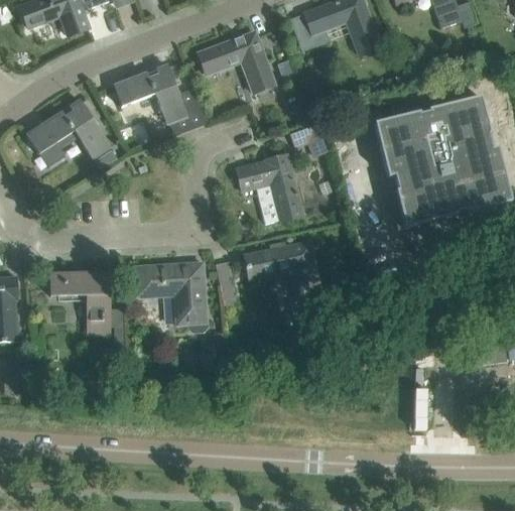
[(35,0),(20,6),(27,26),(59,14),(68,34),(89,26),(81,6),(91,2),(92,5),(104,0),(35,0)]
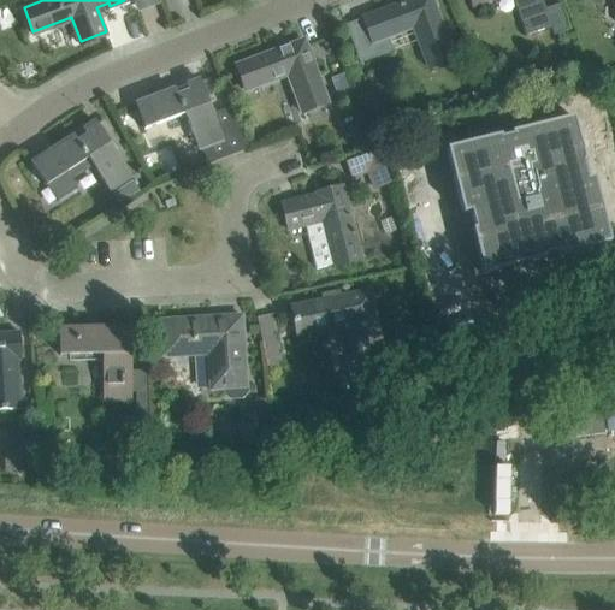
[(400,0),(365,13),(373,37),(388,33),(386,27),(413,17),(429,60),(453,52),(433,0),(400,0)]
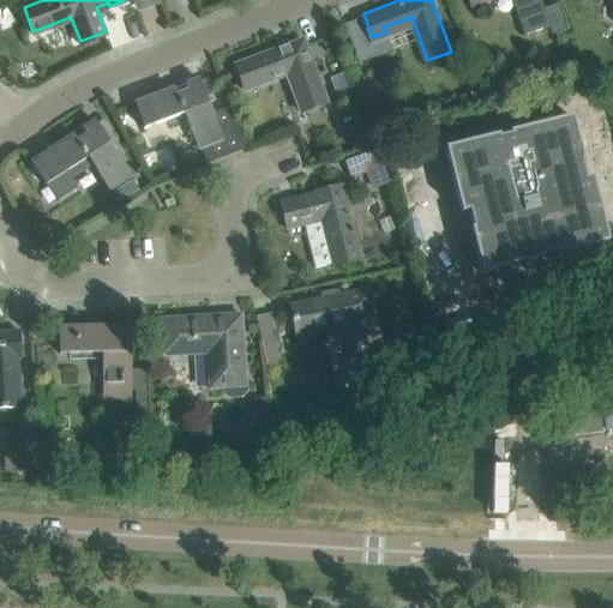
[(472,0),(473,1),(476,0),(515,0),(526,30),(550,23),(552,29),(568,24),(559,0),(556,0),(544,4),(542,0),(472,0)]
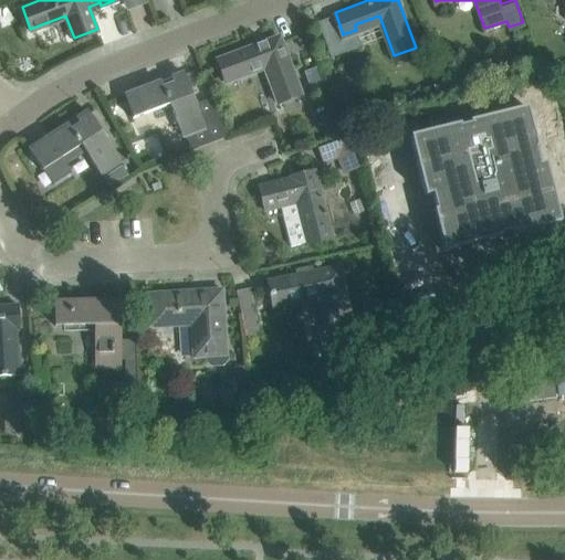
[(257,42),(218,56),(226,78),(265,64),(279,99),(302,91),(280,33),(267,38),(265,37),(255,41),(257,42)]
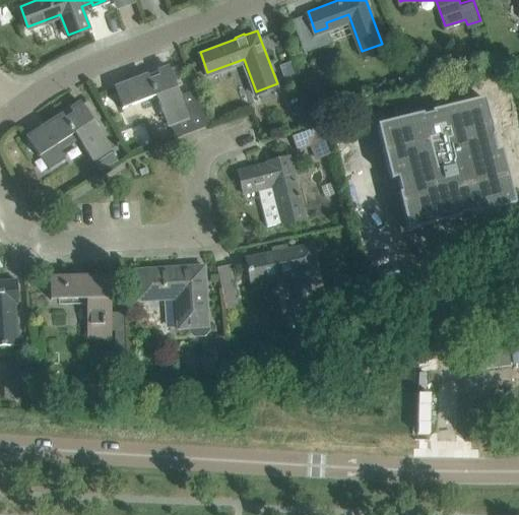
[(466,55),(455,59),(459,68),(469,65),(466,55)]
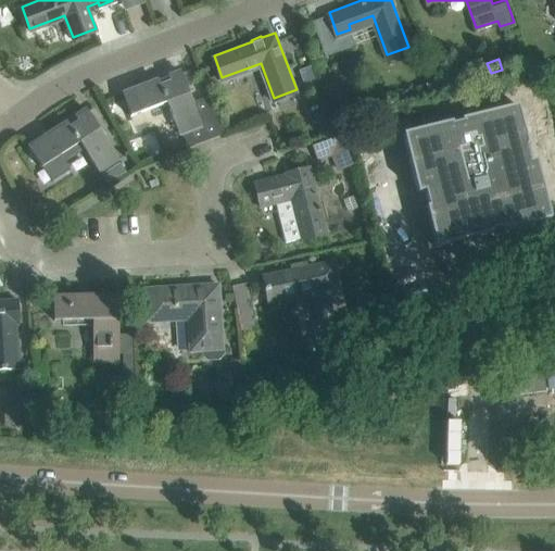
[(312,62),(300,66),(305,84),(318,78),(312,62)]
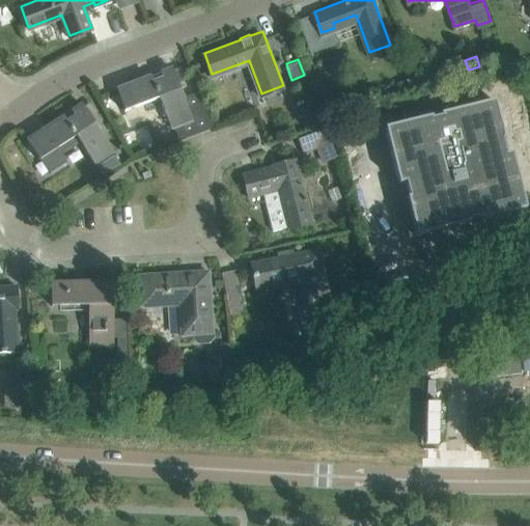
[(116,86),(124,107),(160,93),(171,125),(175,123),(180,136),(212,125),(198,88),(184,94),(172,65),(116,86)]
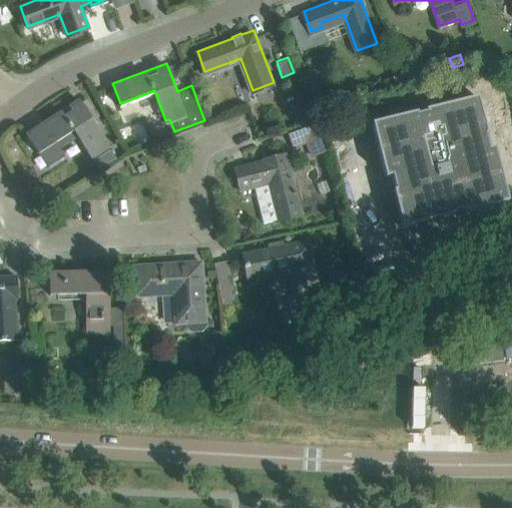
[(417,108),(372,119),(386,173),(392,172),(395,186),(393,186),(403,223),(455,210),(454,209),(463,207),(463,208),(508,197),(495,143),(490,144),(486,130),(487,130),(478,93),(426,106),(426,107),(417,110),(417,108)]
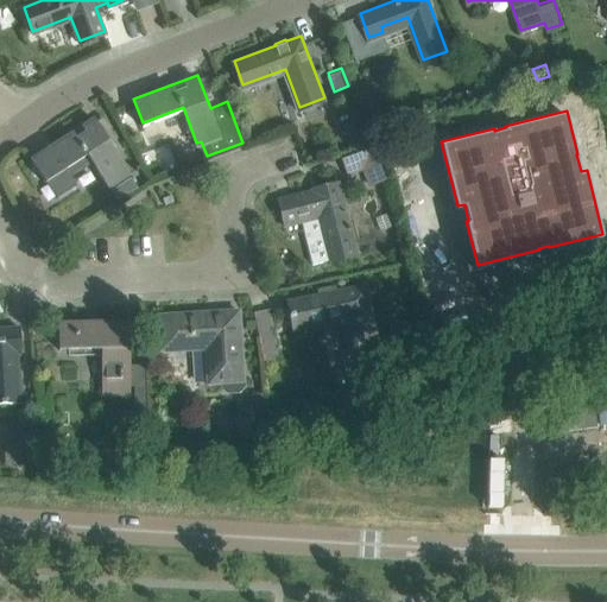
[(130,170),(105,131),(95,116),(32,156),(46,178),(87,152),(107,184),(130,170)]
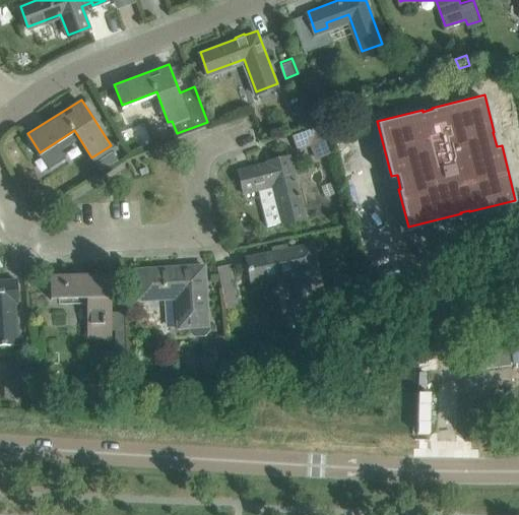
[(315,156),(330,150),(321,123),(293,132),(298,147),(311,143),(315,156)]
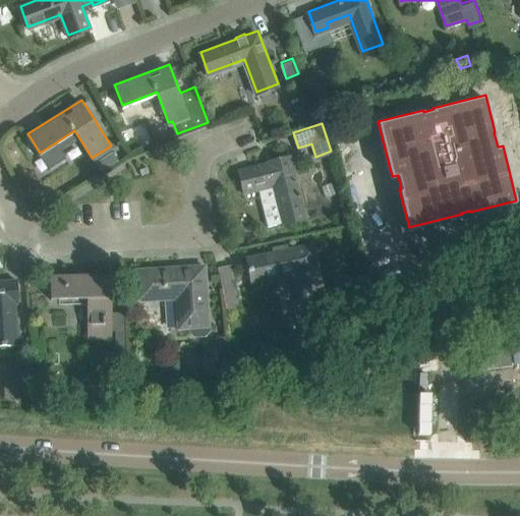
[(268,161),(238,169),(244,190),(260,186),(268,222),(283,219),(284,220),(305,215),(289,154),(268,159),(268,161)]
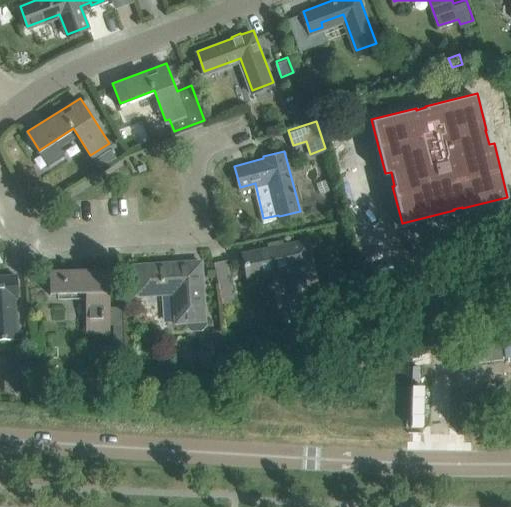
[(290,265),(297,295),(288,297),(291,311),(300,310),(300,311),(322,307),(307,238),(242,252),(247,274),(290,265)]
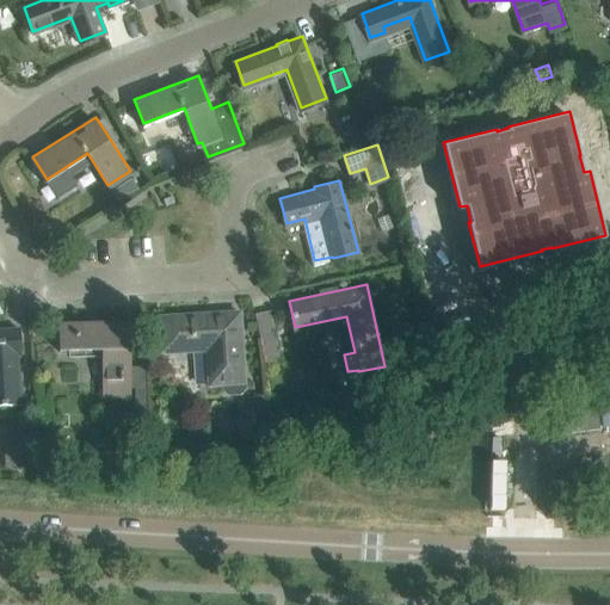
[(270,306),(256,309),(265,358),(279,356),(270,306)]
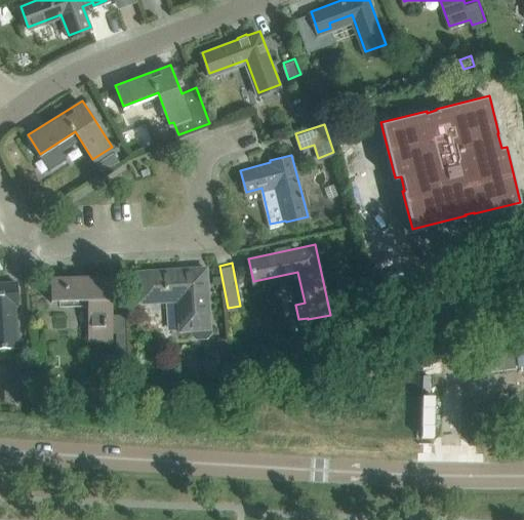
[(206,267),(147,270),(149,301),(178,298),(180,326),(178,326),(178,329),(191,328),(191,331),(196,336),(207,335),(212,329),(213,327),(209,327),(206,267)]
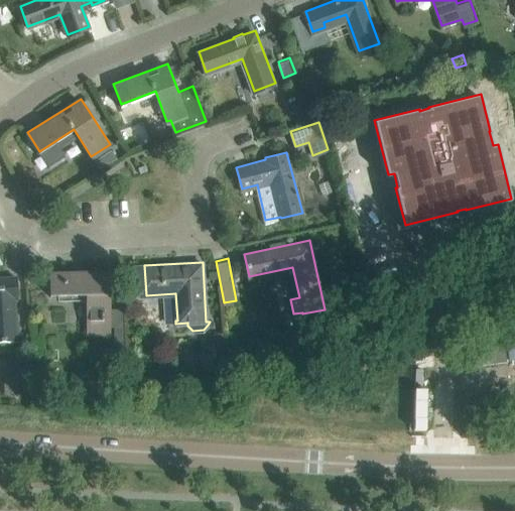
[(108,271),(50,272),(50,294),(87,294),(88,334),(109,334),(109,325),(109,306),(108,271)]
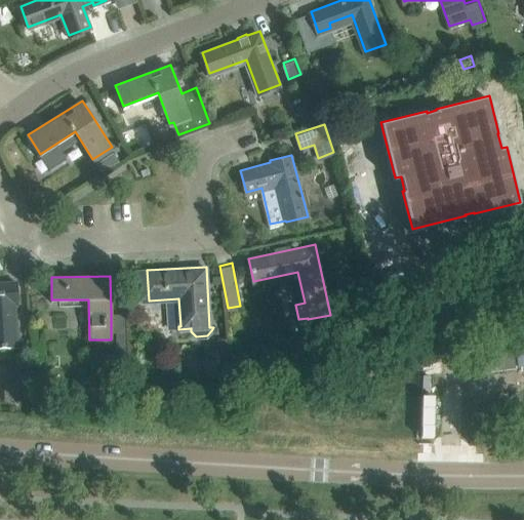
[(16,280),(0,280),(0,347),(16,346),(14,303),(17,303),(16,280)]
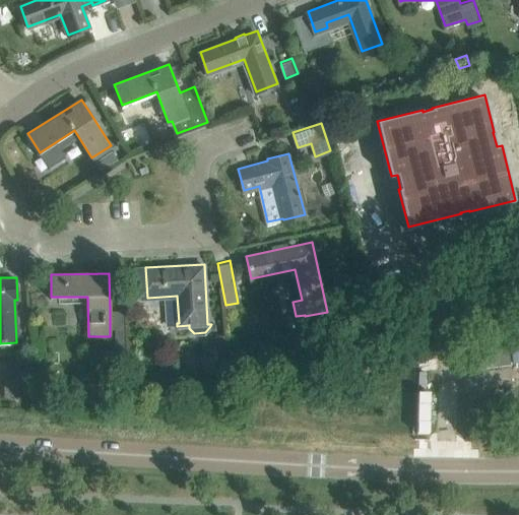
[(124,309),(110,309),(110,327),(116,327),(117,343),(126,342),(124,309)]
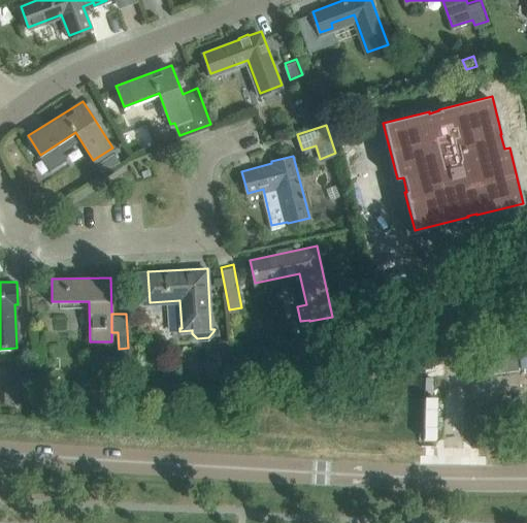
[(231,336),(218,337),(219,350),(220,357),(233,355),(232,349),(231,336)]
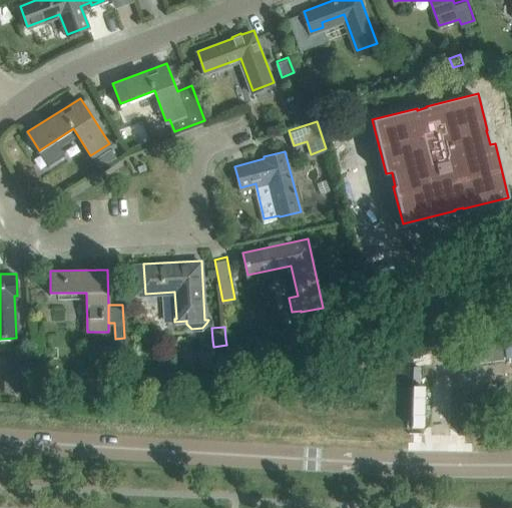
[(115,371),(114,388),(124,388),(124,371),(115,371)]
